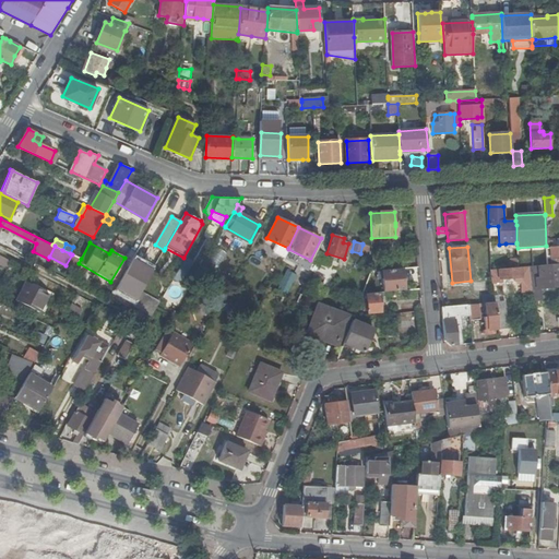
[(558,247),(546,249),(547,265),(558,263),(558,247)]
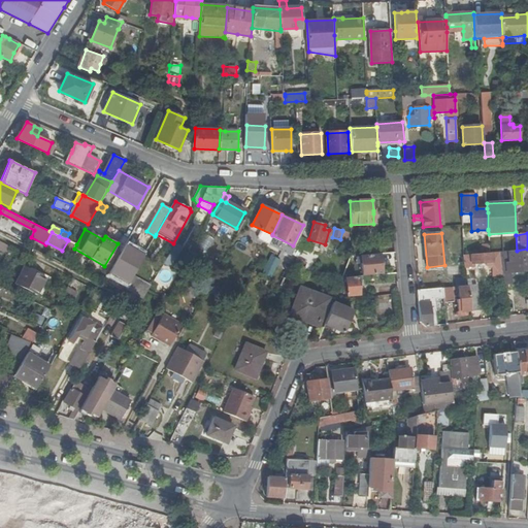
[(208,249),(211,237),(205,235),(201,246),(208,249)]
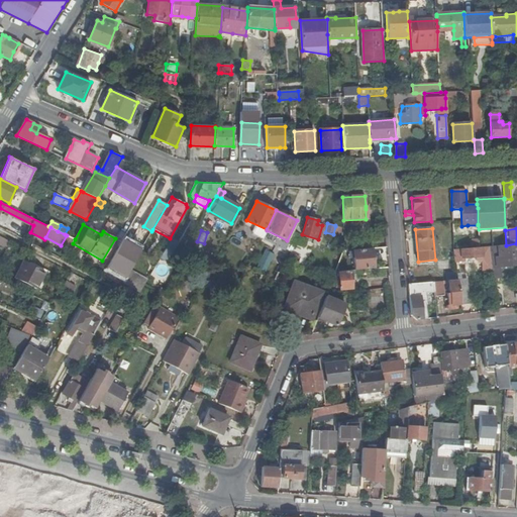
[(478,232),(480,242),(488,241),(487,231),(478,232)]
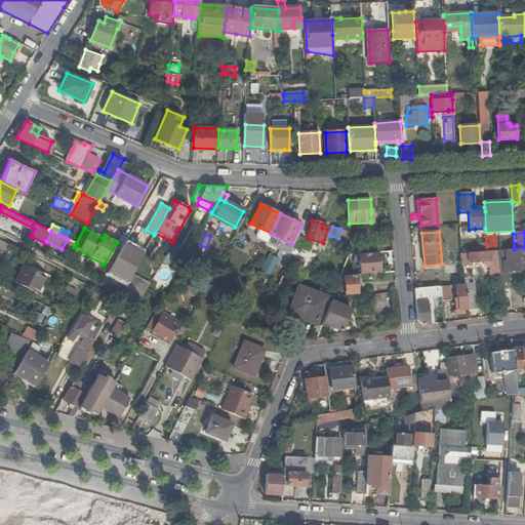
[(11,245),(0,240),(0,239),(0,248),(8,252),(11,245)]
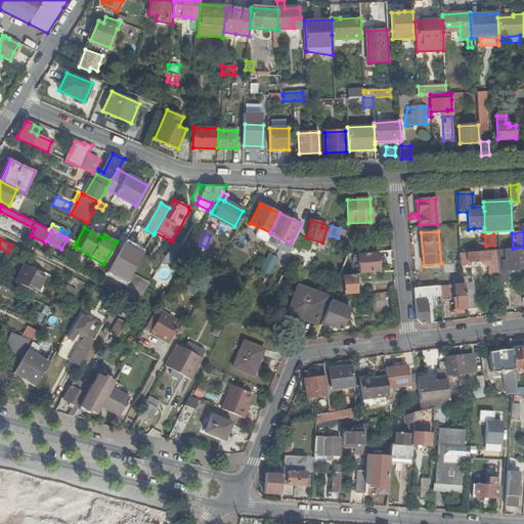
[(61,249),(71,253),(74,247),(76,243),(68,238),(61,249)]
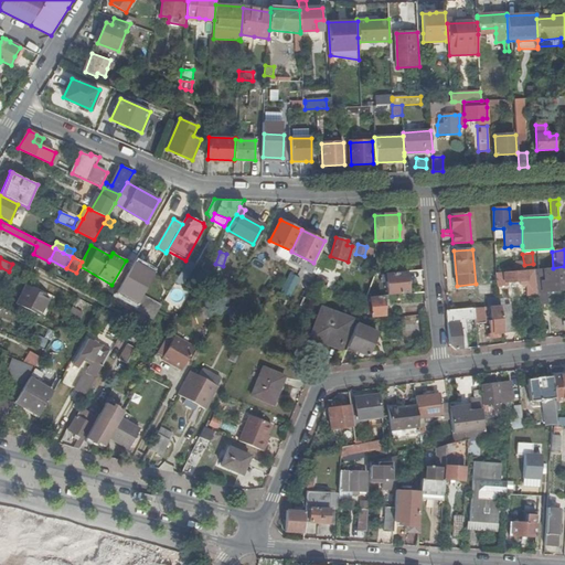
[(331,260),(328,259),(326,267),(336,270),(331,260)]
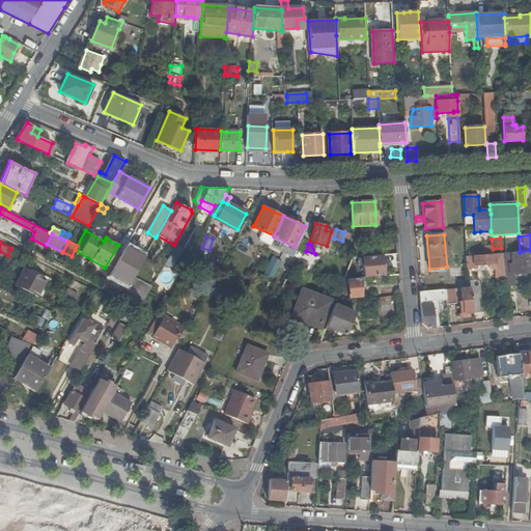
[(175,248),(166,264),(171,268),(180,251),(175,248)]
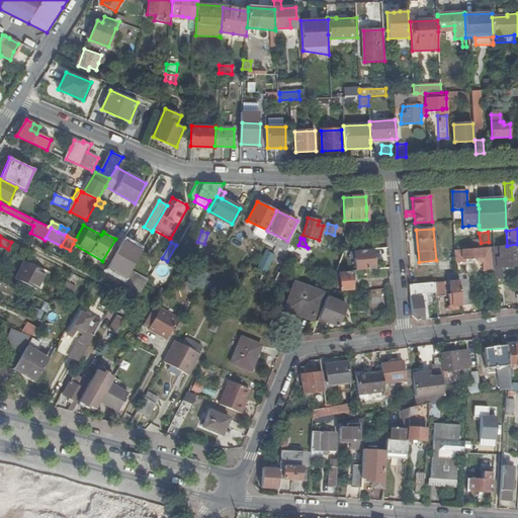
[(517,244),(507,246),(497,247),(490,247),(491,255),(494,278),(504,277),(503,268),(517,265),(517,244)]
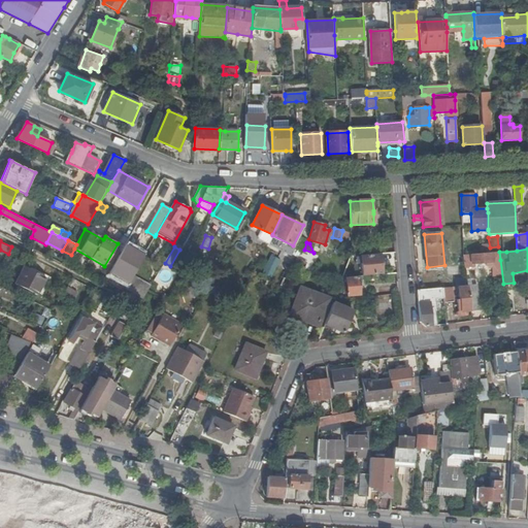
[(500,261),(500,260),(499,252),(495,252),(489,253),(463,255),(464,263),(465,268),(471,267),(471,264),(486,262),(486,266),(491,265),(493,276),(501,276),(500,261)]
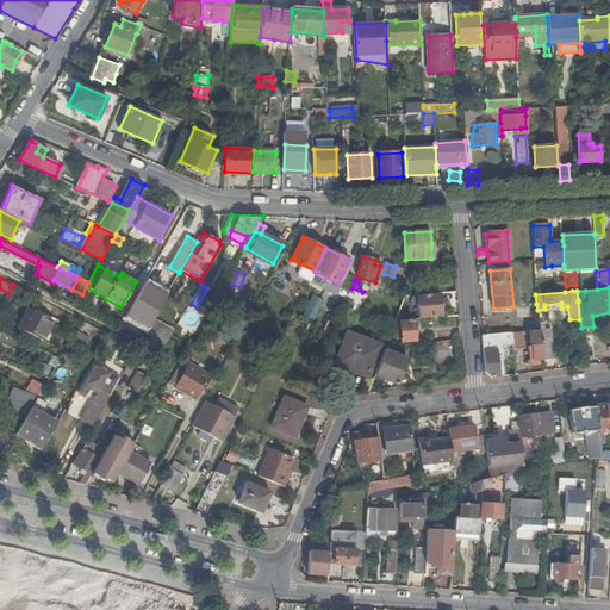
[(141,292),(129,312),(144,322),(149,312),(145,310),(151,298),(141,292)]
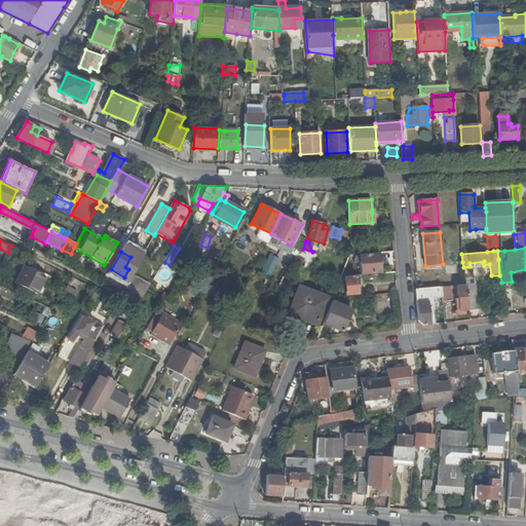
[(362,274),(381,273),(379,253),(360,255),(362,274)]
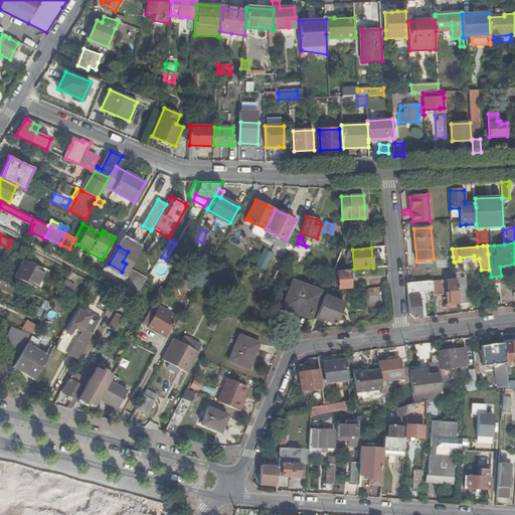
[(49,273),(24,261),(16,277),(40,290),(49,273)]
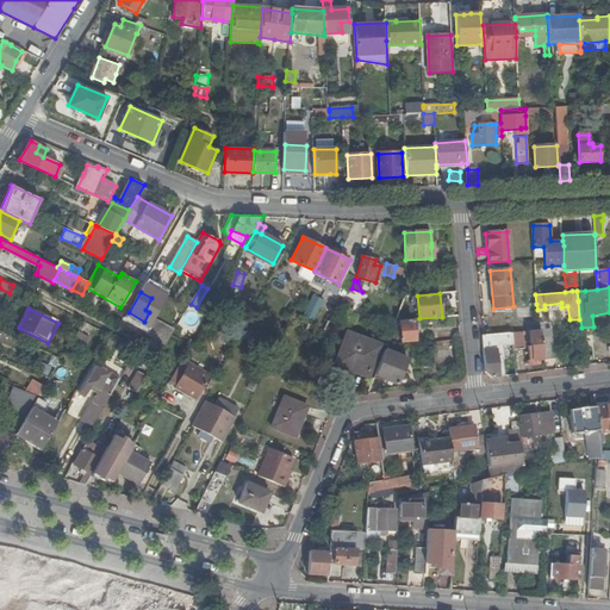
[(154,318),(145,334),(167,346),(172,336),(175,330),(154,318)]
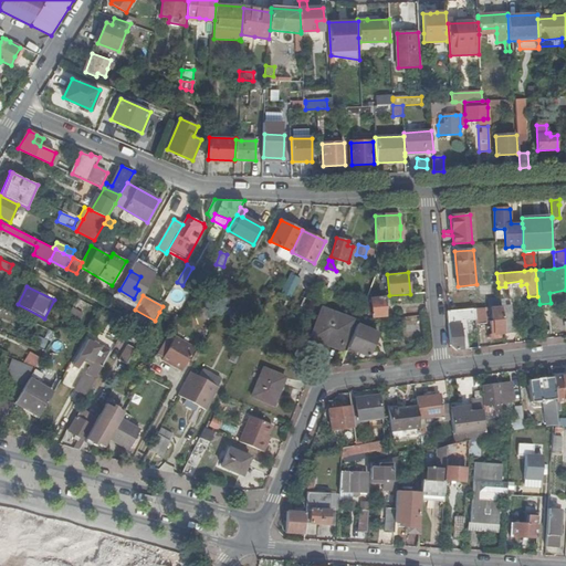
[(373,317),(386,316),(384,297),(371,299),(370,299),(368,300),(368,303),(371,303),(373,317)]
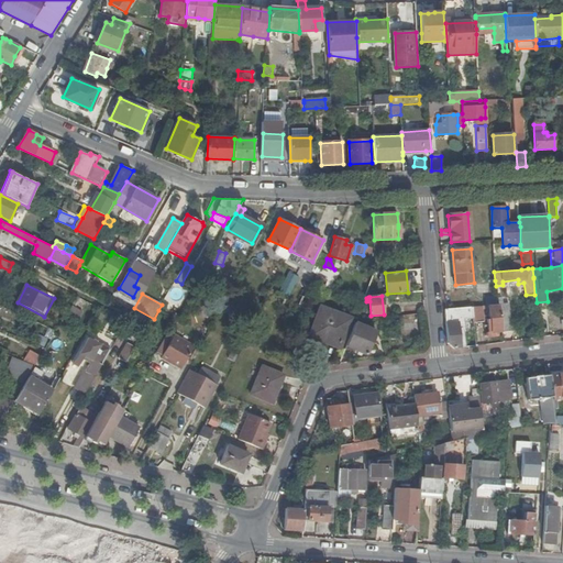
[(498,302),(497,296),(494,296),(486,297),(486,306),(488,306),(498,305),(498,302)]
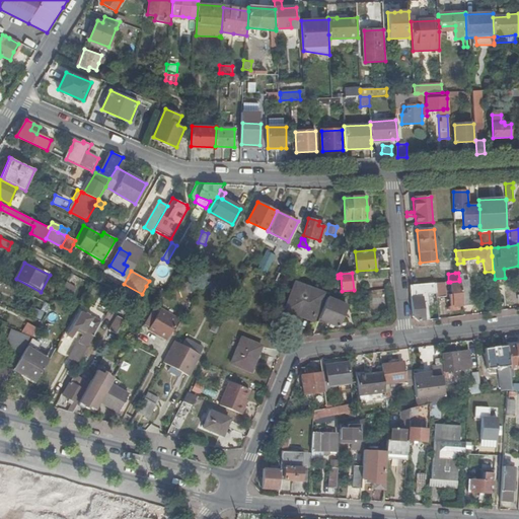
[(459,281),(462,303),(471,302),(469,278),(459,279),(459,281)]
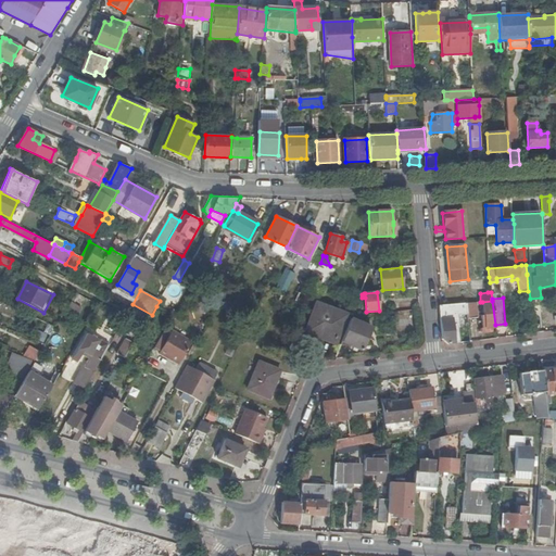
[(492,328),(495,328),(495,325),(492,301),(482,302),(485,329),(492,328)]
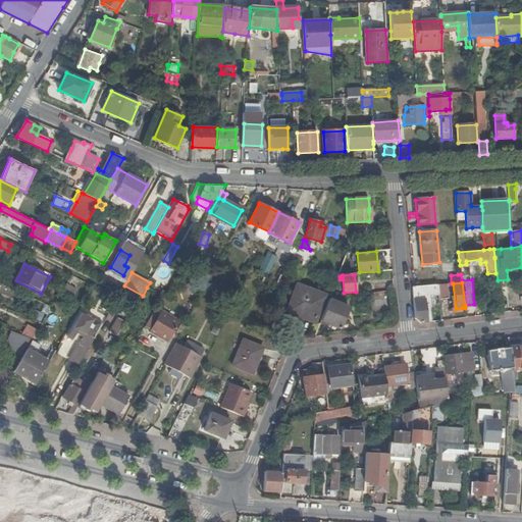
[(69,284),(67,283),(61,295),(70,300),(76,289),(69,284)]
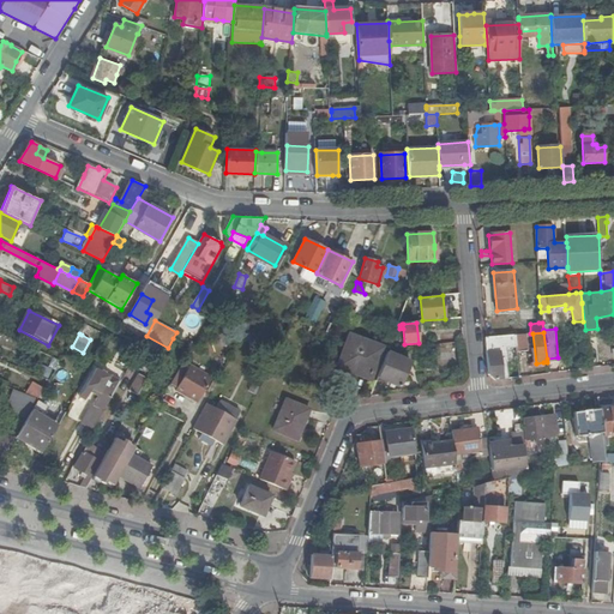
[(543,366),(543,362),(536,363),(533,333),(530,333),(515,335),(516,344),(516,348),(517,351),(531,350),(534,367),(543,366)]
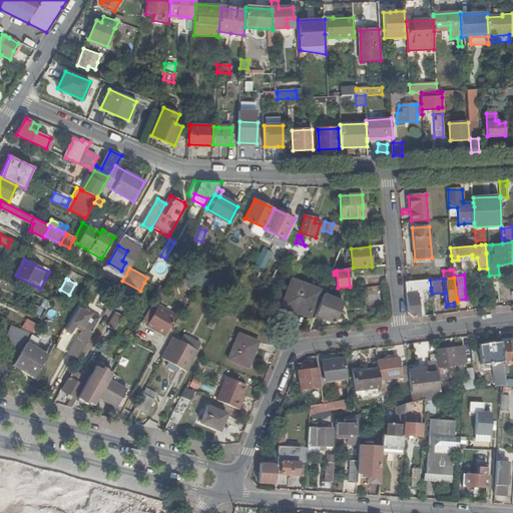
[(319,290),(294,280),(285,302),(294,305),(293,308),(309,314),(319,290)]
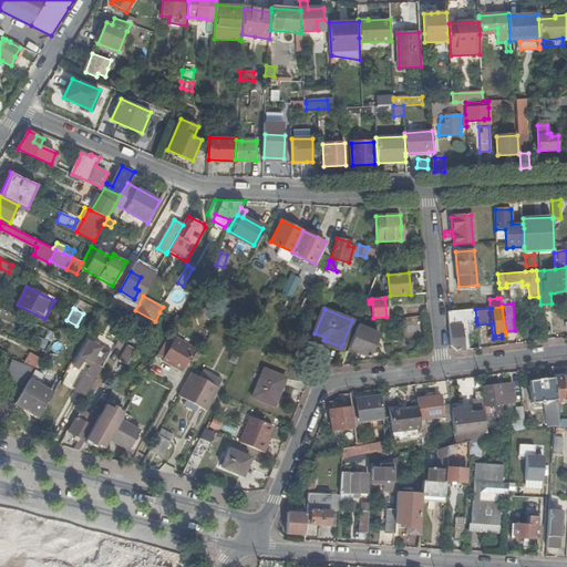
[(460,311),(462,326),(463,326),(463,319),(468,319),(476,318),(475,309),(460,311)]
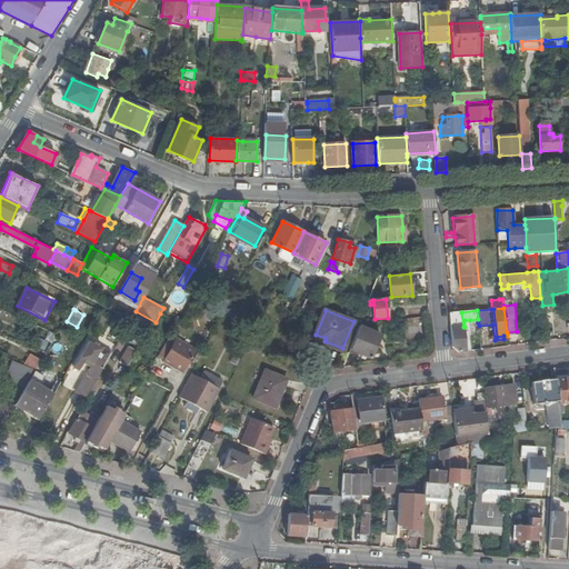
[(450,312),(451,327),(461,327),(463,327),(461,312),(450,312)]
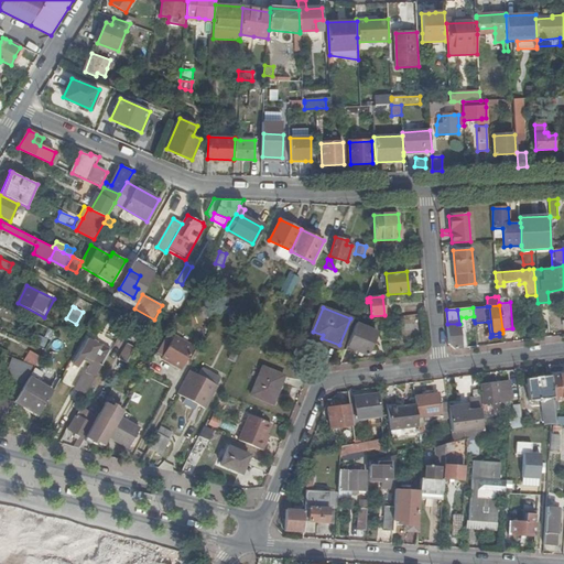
[(356,323),(347,347),(367,356),(378,333),(361,325),(356,323)]
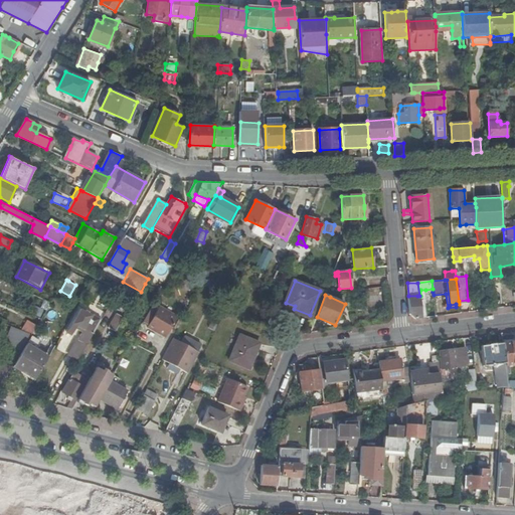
[(415,319),(421,318),(419,296),(417,296),(408,296),(409,314),(415,319)]
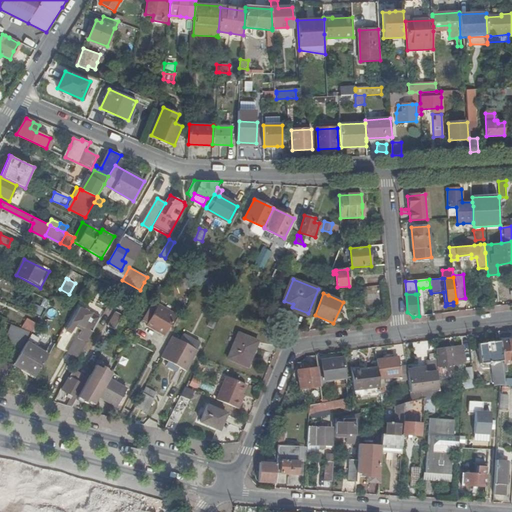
[(152,303),(142,320),(148,324),(158,330),(157,332),(165,336),(176,315),(158,305),(157,305),(152,303)]
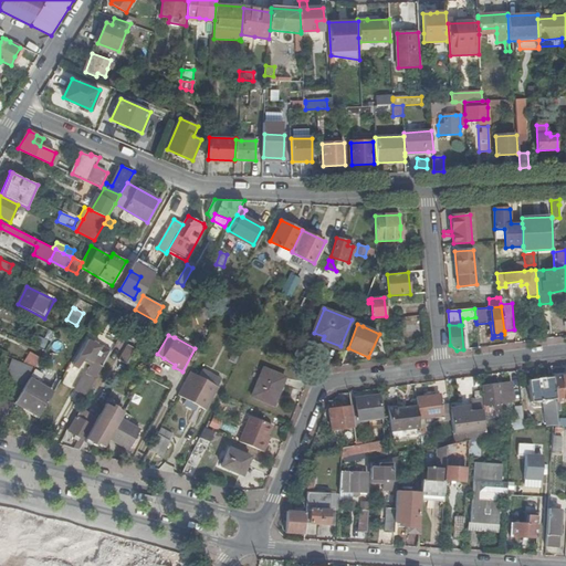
[(79,387),(88,392),(112,350),(88,338),(74,364),(80,367),(84,360),(92,364),(79,387)]
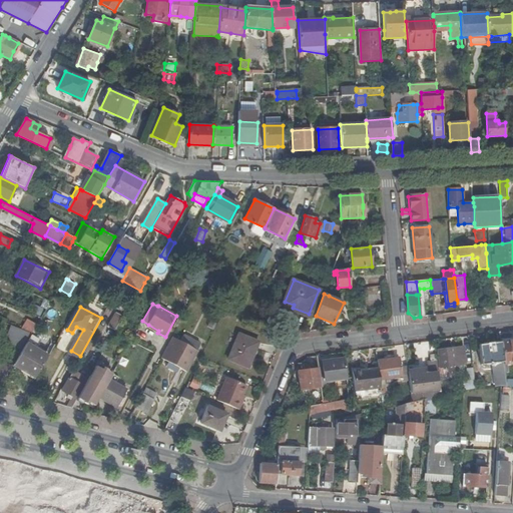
[(109,325),(116,329),(124,315),(117,311),(109,325)]
